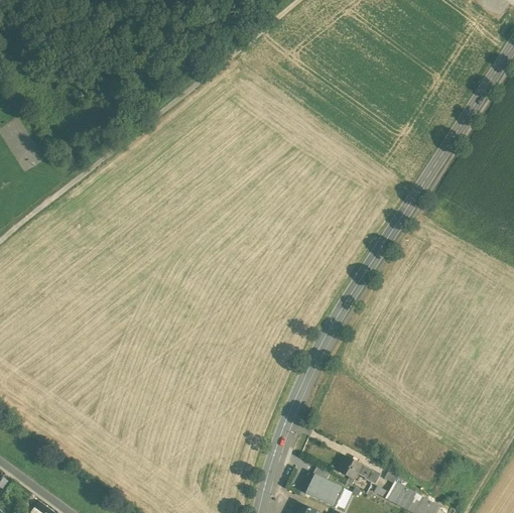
[(348,476),(353,479),(356,473),(361,464),(346,455),(337,470),(348,476)]
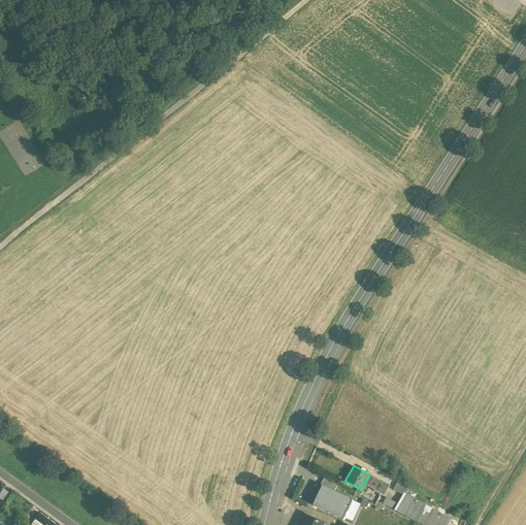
[(377,479),(369,474),(364,484),(372,488),(377,479)]
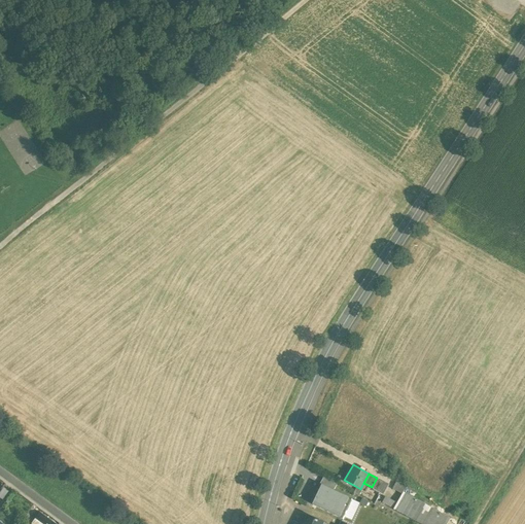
[(322,476),(315,487),(318,489),(320,483),(333,489),(336,482),(322,476)]
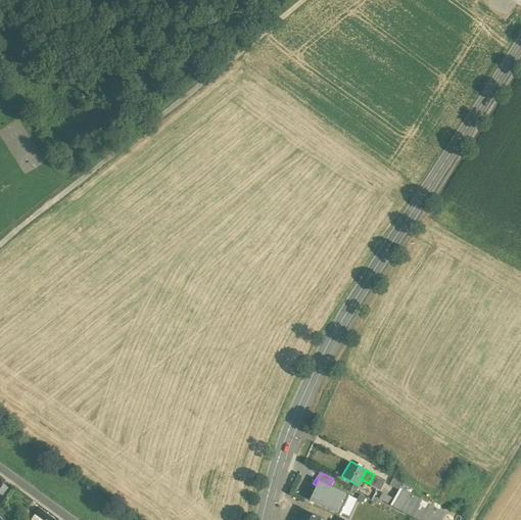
[(374,474),(369,483),(369,484),(377,488),(383,478),(375,473),(374,474)]
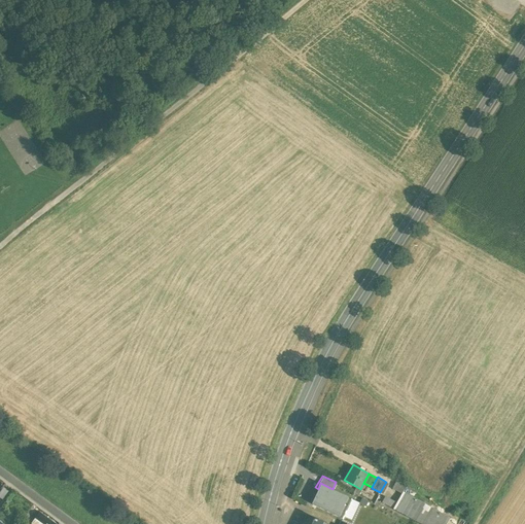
[(391,487),(401,492),(406,483),(396,478),(391,487)]
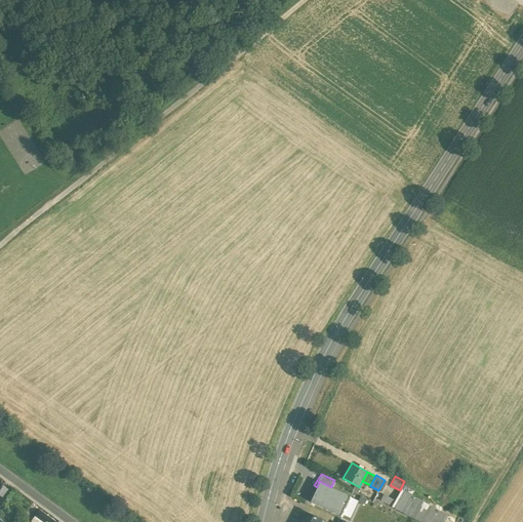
[(317,487),(310,500),(339,514),(349,495),(331,487),(319,481),(317,487)]
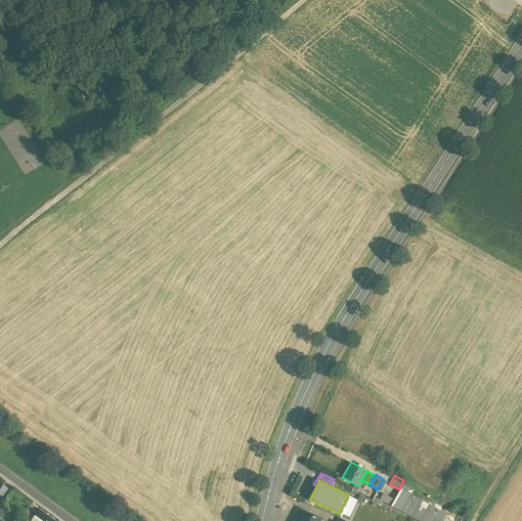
[(355,491),(358,486),(353,483),(350,488),(355,491)]
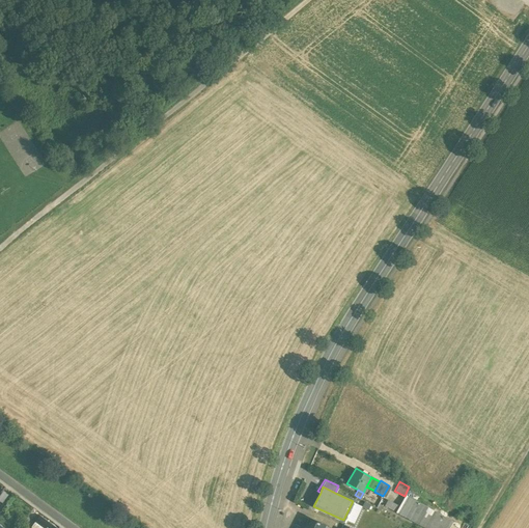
[(405,496),(396,511),(426,527),(447,527),(452,521),(406,495),(405,496)]
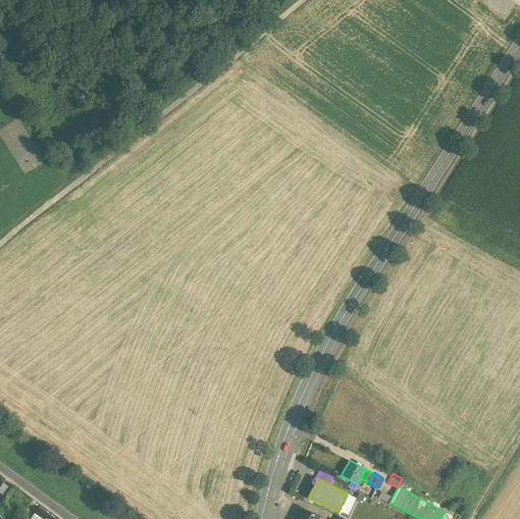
[(53,518),(54,518),(37,505),(33,511),(43,518),(53,518)]
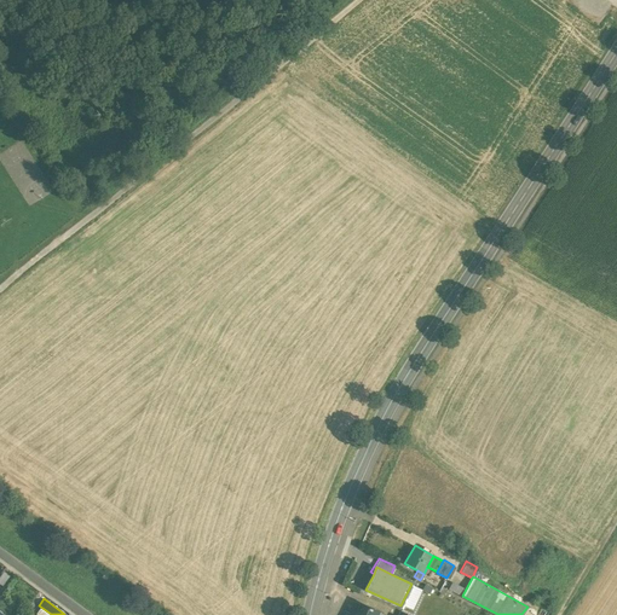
[(382,614),(358,603),(352,614),(382,614)]
